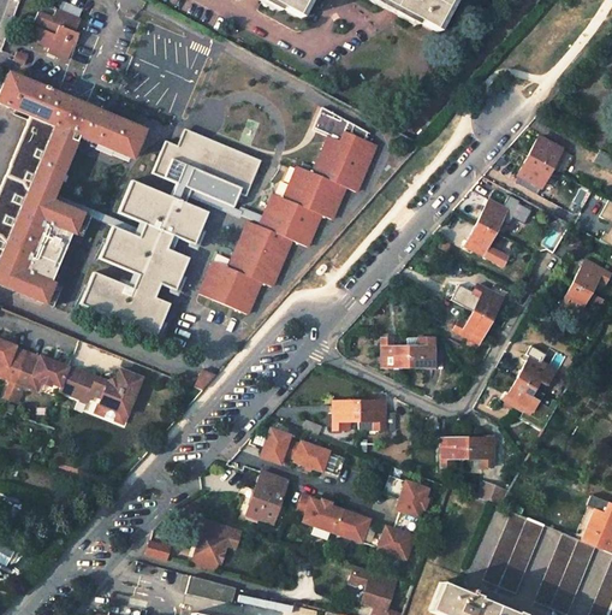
[(260,0),(279,10),(281,6),(301,17),(309,0),(260,0)]
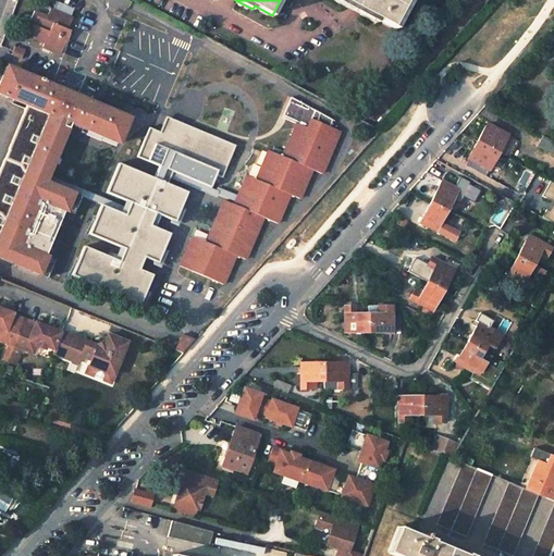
[(335,0),(377,22),(379,19),(396,28),(411,0),(335,0)]
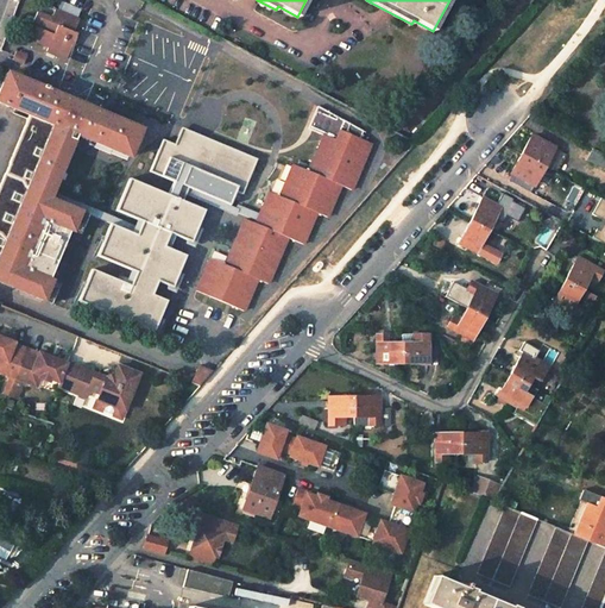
[(56,33),(49,50),(69,58),(80,33),(76,31),(82,19),(58,8),(49,30),(56,33)]
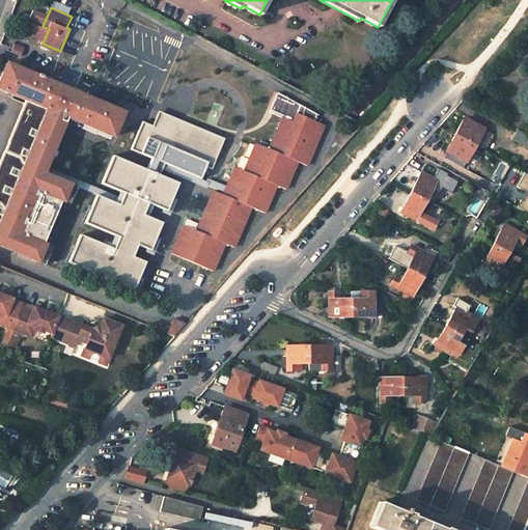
[(126,113),(7,62),(0,79),(0,88),(27,100),(68,117),(115,136),(126,113)]
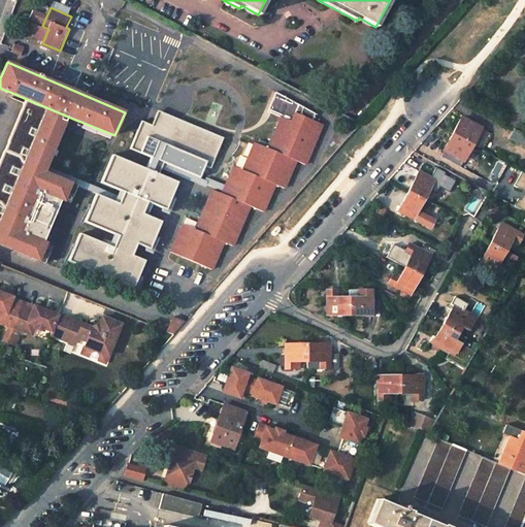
[(277,91),(275,95),(270,108),(281,112),(269,141),(256,136),(244,164),(235,160),(224,188),(215,185),(198,225),(185,219),(173,248),(215,265),(227,237),(236,241),(253,201),(267,206),(279,178),(288,183),(299,156),(308,159),(326,119),(317,114),(319,108),(277,91)]
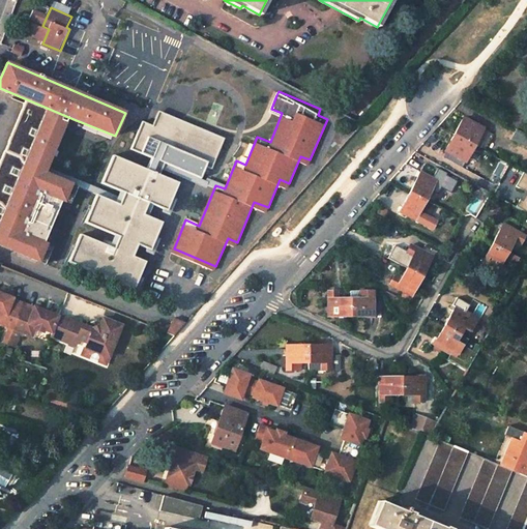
[(65,201),(71,183),(45,172),(68,117),(27,99),(10,141),(12,142),(9,150),(7,149),(0,166),(0,244),(39,261),(47,243),(46,242),(62,200),(65,201)]
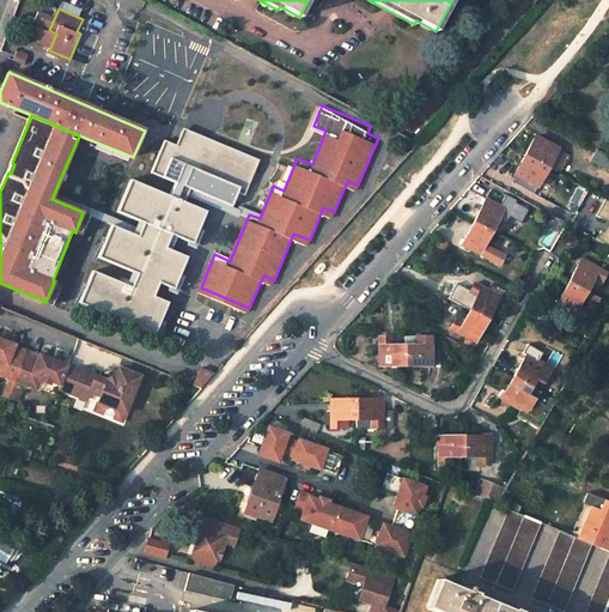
[(261,159),(186,128),(178,145),(166,140),(153,173),(177,182),(171,195),(133,180),(120,211),(146,223),(140,236),(114,225),(101,258),(140,273),(134,288),(95,271),(81,303),(153,333),(159,319),(163,321),(170,302),(156,296),(162,283),(172,288),(177,273),(182,274),(189,256),(168,248),(174,234),(195,243),(208,211),(187,201),(192,188),(235,206),(239,192),(247,195),(261,159)]
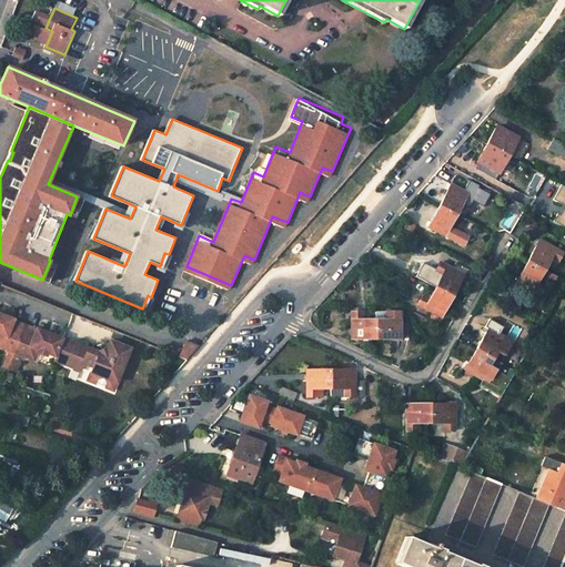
[(528,142),(497,125),(488,143),(511,155),(515,148),(523,152),(528,142)]
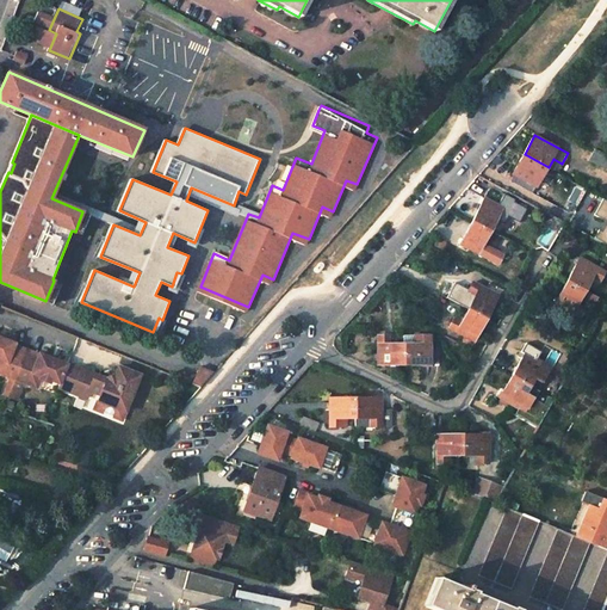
[(592,160),(606,167),(606,151),(599,147),(592,160)]
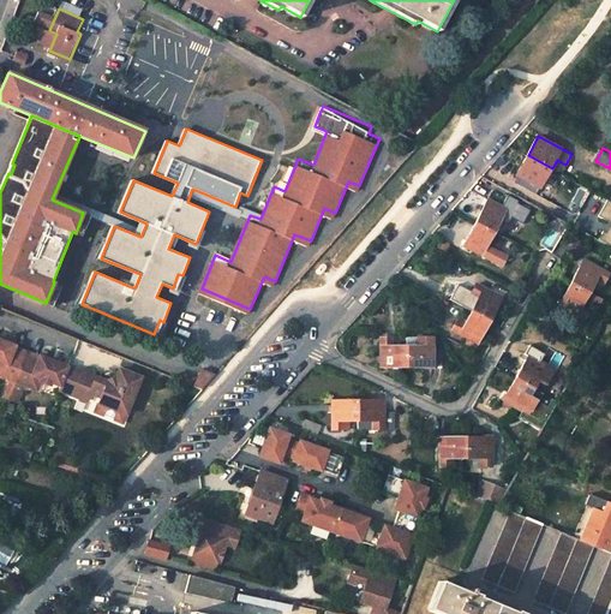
[(552,168),(528,155),(517,174),(543,188),(552,168)]
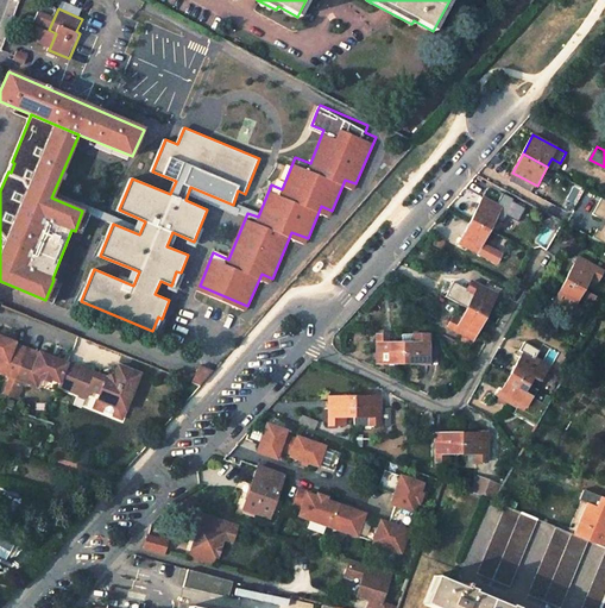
[(552,158),(547,167),(556,171),(560,163),(552,158)]
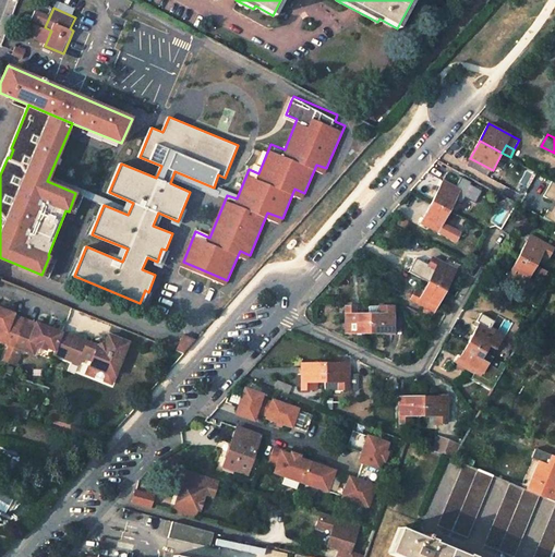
[(514,159),(511,165),(521,170),(523,165),(514,159)]
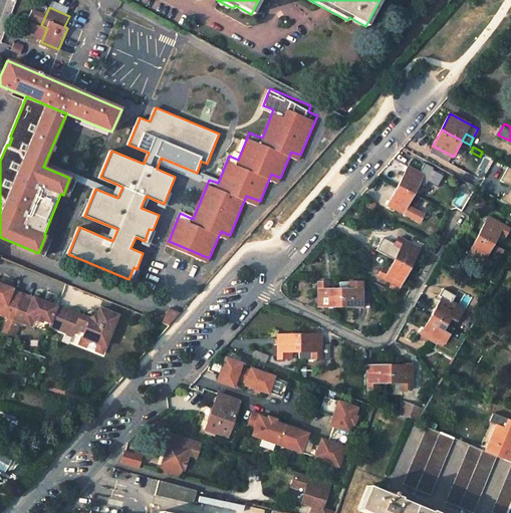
[(428,158),(424,165),(413,160),(400,185),(414,192),(419,183),(426,186),(429,181),(439,185),(445,173),(434,168),(437,163),(428,158)]
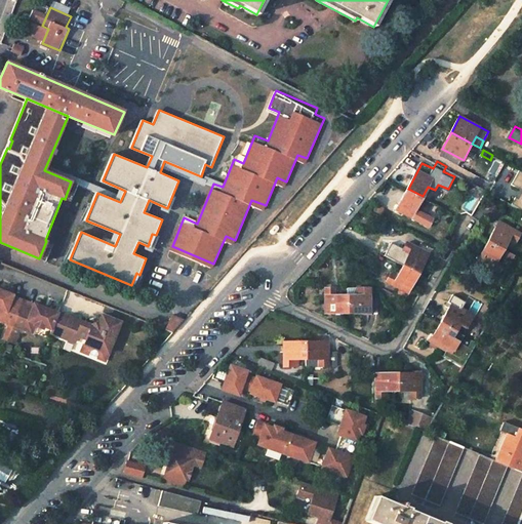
[(78,184),(71,182),(65,199),(71,201),(78,184)]
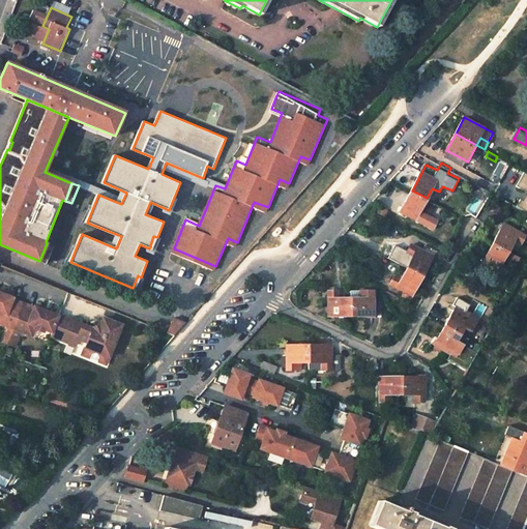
[(438,203),(427,198),(412,190),(401,211),(436,229),(440,221),(431,216),(438,203)]
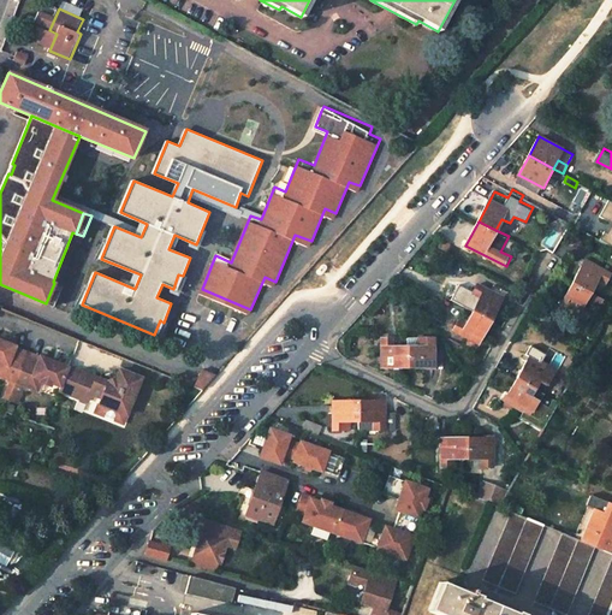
[(598,279),(606,284),(611,273),(586,260),(572,284),(590,294),(598,279)]
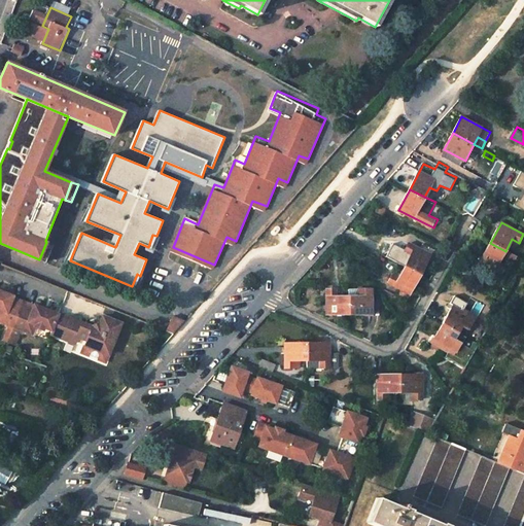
[(273,232),(273,233),(274,234),(276,235),(277,234),(279,232),(282,230),(282,228),(281,226),(280,225),(279,225),(277,225),(273,231),(273,232)]
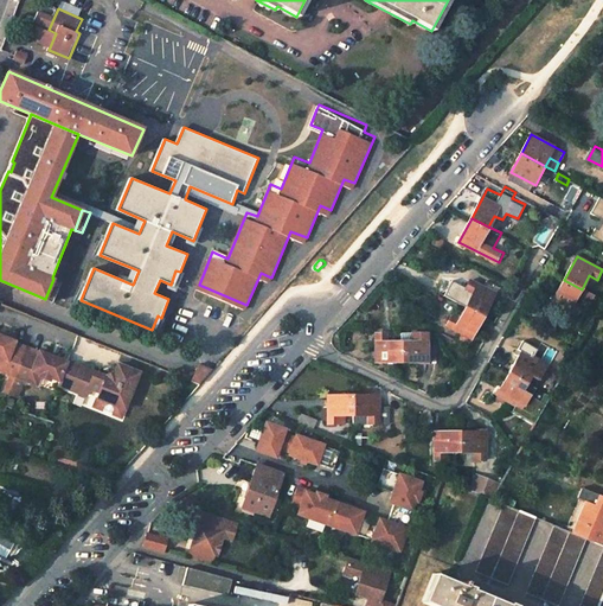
[(61,281),(53,279),(45,299),(53,301),(61,281)]
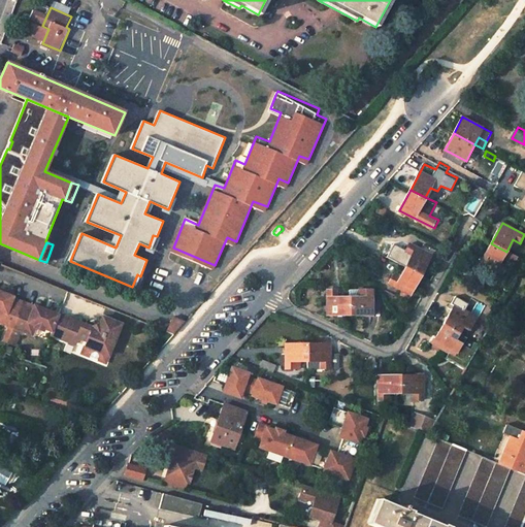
[(406,266),(422,273),(434,250),(425,244),(422,250),(411,243),(406,250),(394,243),(391,252),(388,257),(406,266)]
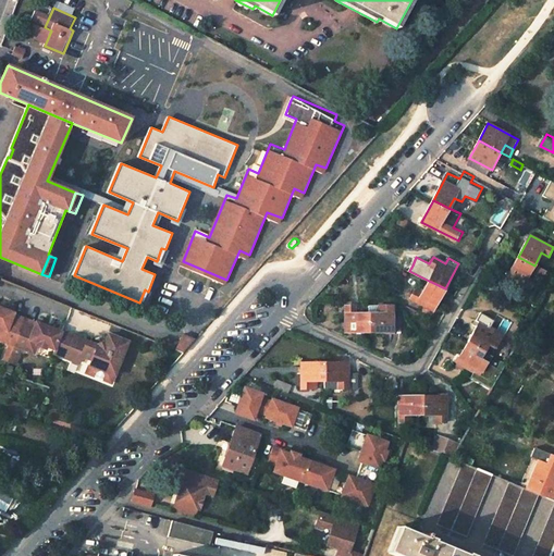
[(546,272),(534,266),(518,257),(505,283),(517,289),(520,282),(531,287),(536,280),(529,276),(531,272),(543,279),(546,272)]
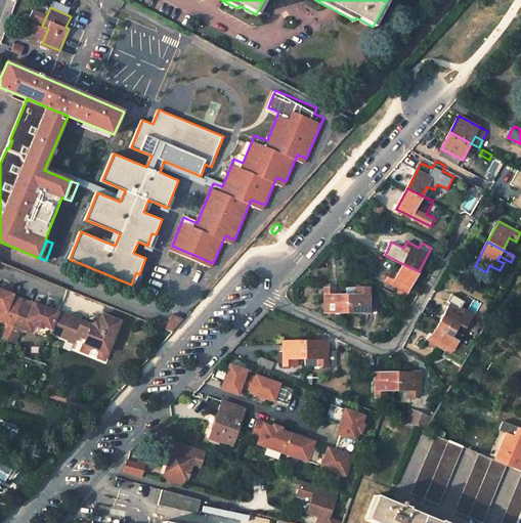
[(401,270),(398,275),(391,272),(388,280),(409,291),(419,271),(403,264),(401,270)]
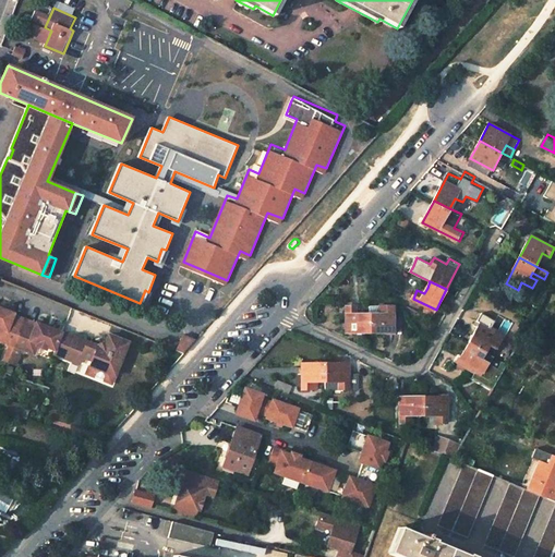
[(70,315),(73,303),(28,291),(26,303),(70,315)]
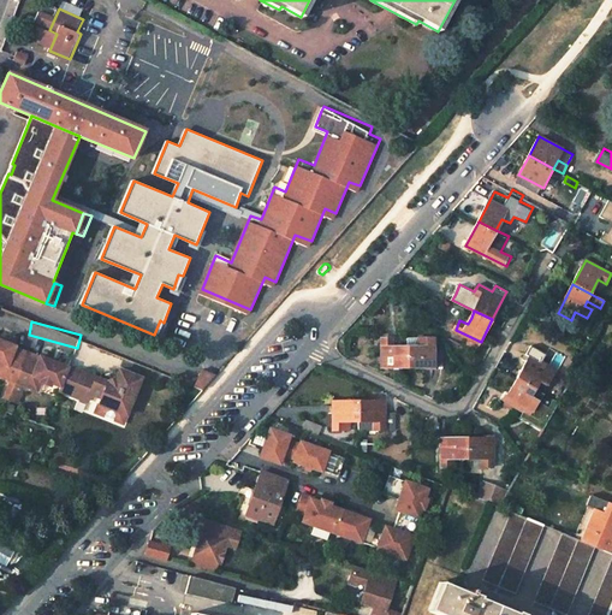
[(394,337),(382,338),(382,367),(409,367),(409,347),(402,347),(394,347),(394,337)]
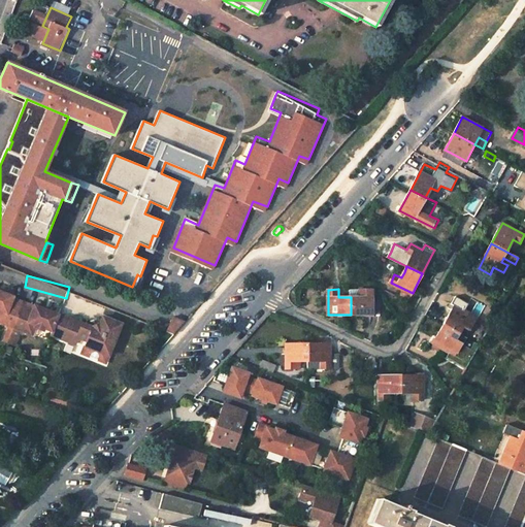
[(374,289),(364,289),(364,297),(351,297),(351,315),(370,315),(373,315),(374,289)]
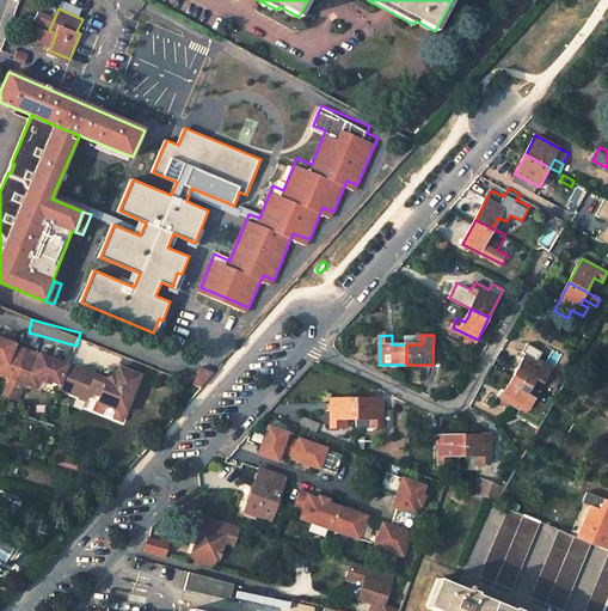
[(31,350),(19,346),(19,344),(0,336),(0,361),(1,362),(10,366),(6,374),(14,378),(11,388),(16,390),(31,350)]
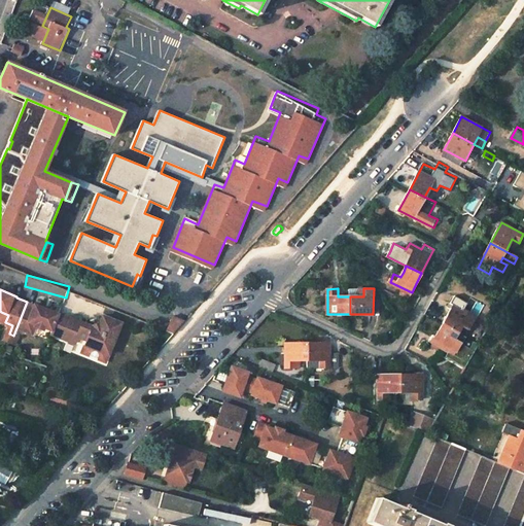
[(477,316),(464,310),(467,305),(457,299),(444,322),(460,331),(463,326),(469,329),(477,316)]
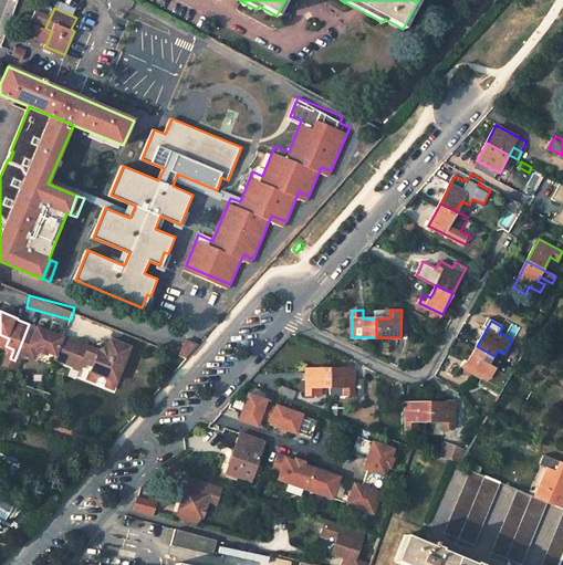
[(65,337),(40,327),(40,328),(29,324),(14,361),(12,367),(19,370),(25,354),(29,356),(32,347),(40,351),(49,355),(50,352),(59,355),(60,353),(65,337)]
